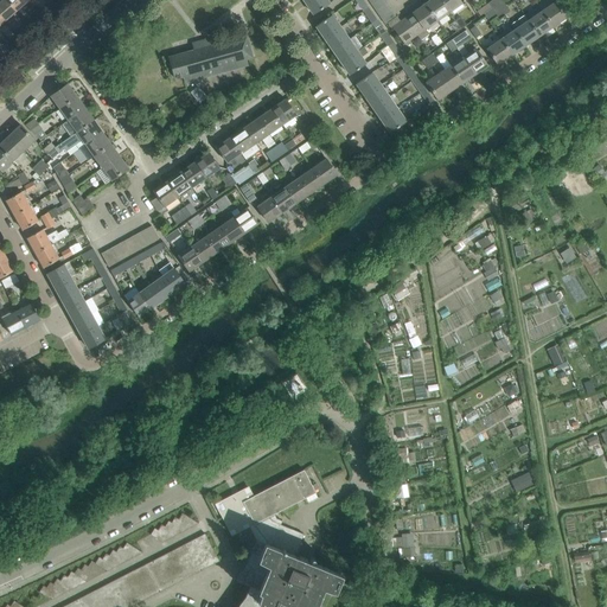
[(0,0),(1,1),(0,1),(0,16),(5,20),(17,10),(8,0),(0,0)]
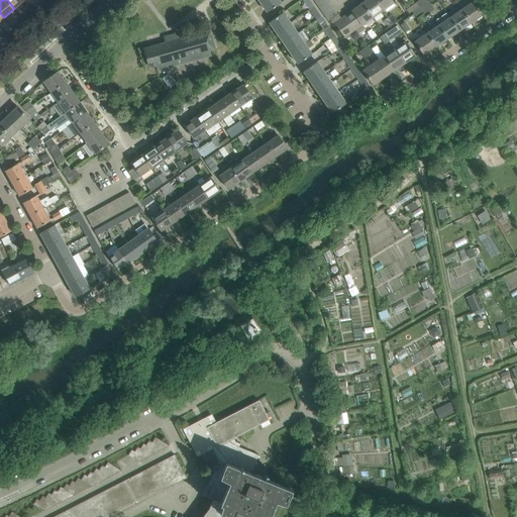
[(23,0),(7,0),(14,8),(23,0)]
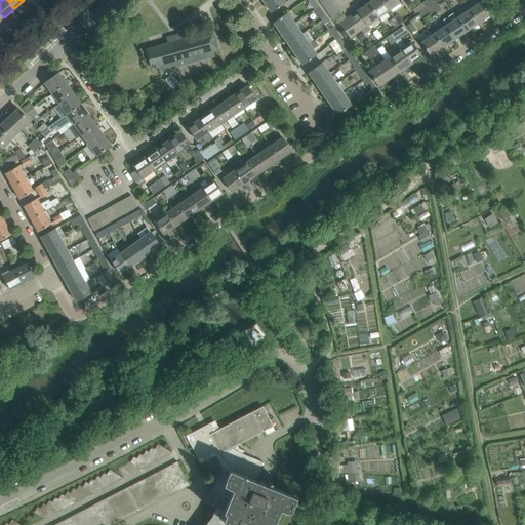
[(282,0),(266,0),(264,2),(271,12),(285,3),(282,0)]
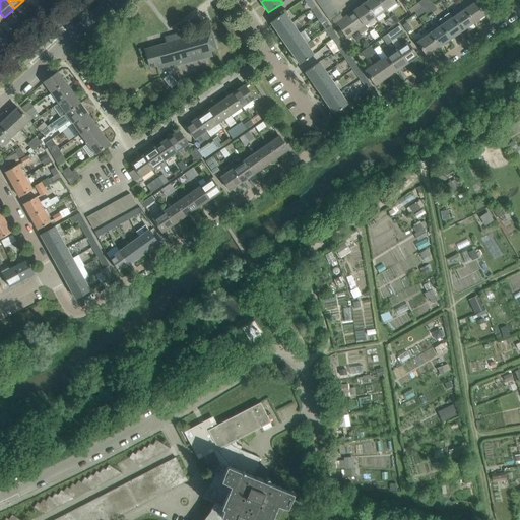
[(311,0),(305,0),(312,9),(316,6),(311,0)]
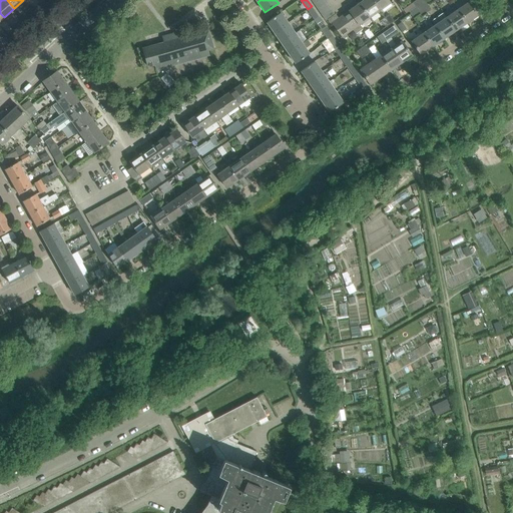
[(325,0),(319,0),(314,4),(317,8),(327,1),(325,0)]
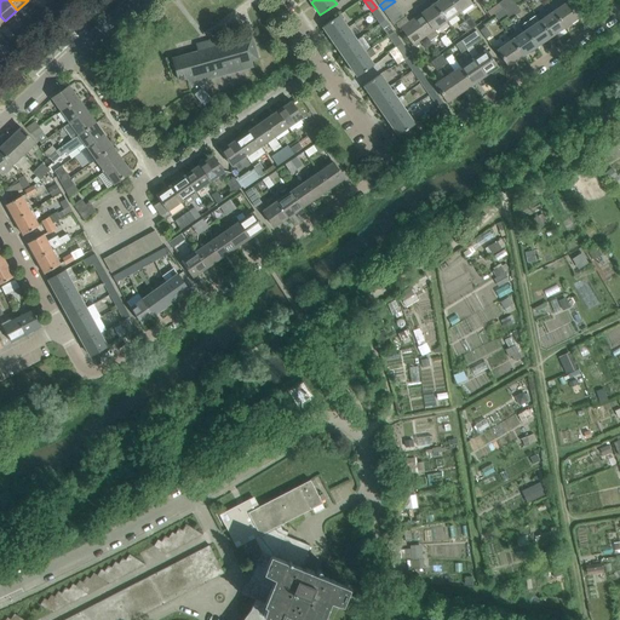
[(449,0),(438,0),(434,4),(447,21),(459,12),(449,0)]
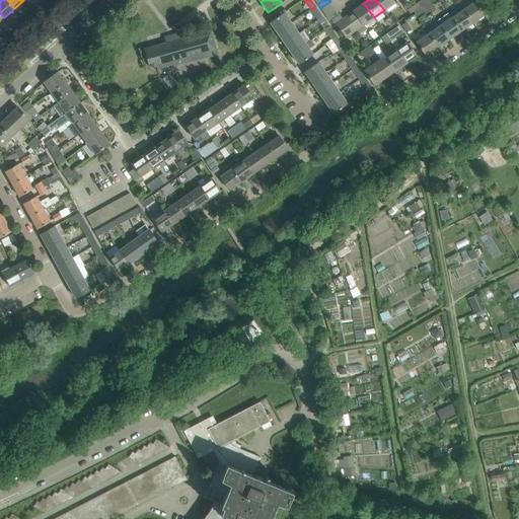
[(392,0),(376,0),(384,10),(394,3),(392,0)]
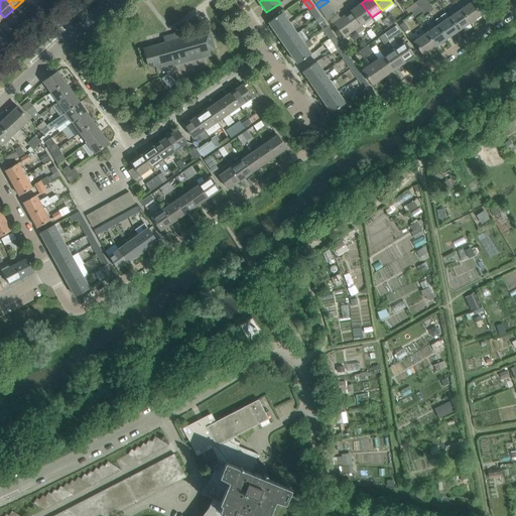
[(426,0),(417,0),(415,2),(418,6),(420,9),(424,6),(429,3),(426,0)]
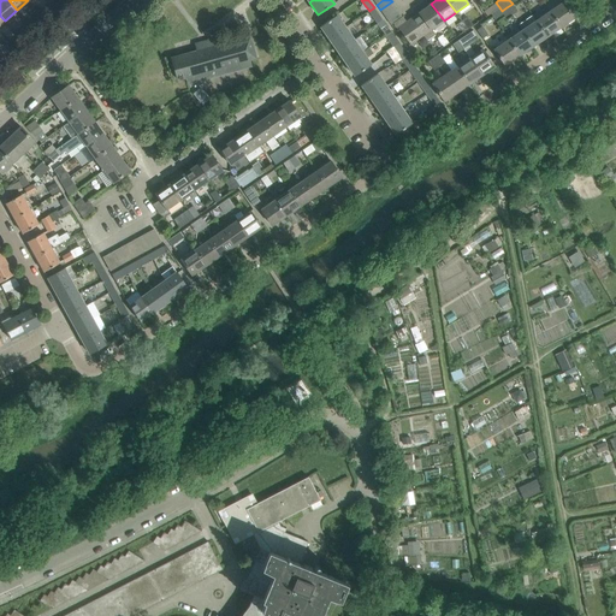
[(392,1),(380,10),(384,15),(396,7),(392,1)]
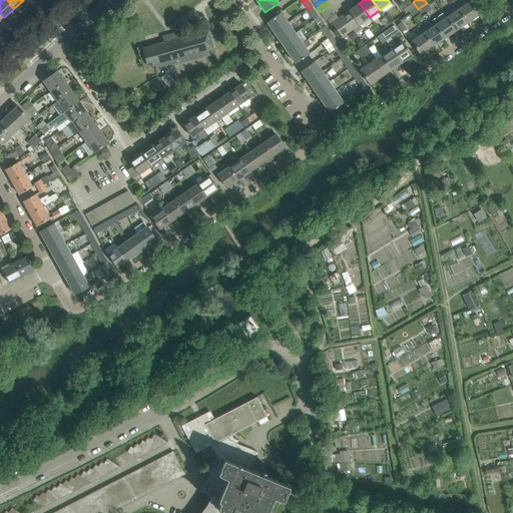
[(470,1),(458,9),(467,22),(479,14),(470,1)]
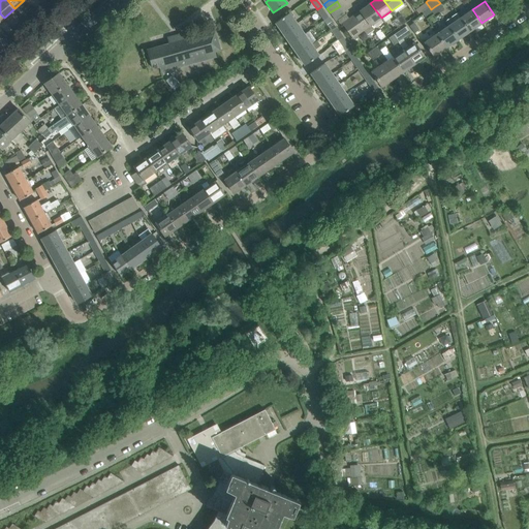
[(360,10),(360,11),(365,18),(370,25),(373,30),(374,29),(371,25),(381,18),(370,3),(360,10)]
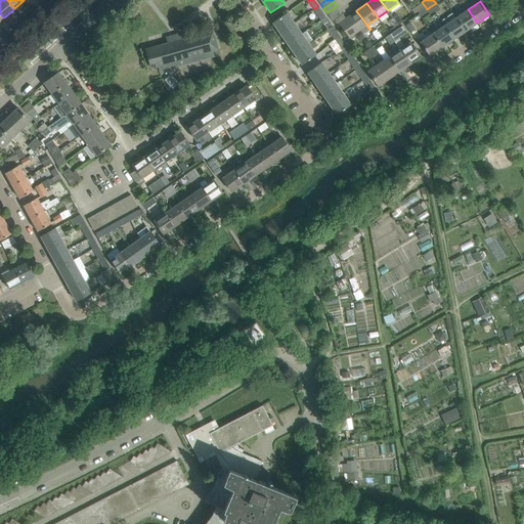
[(431,6),(435,13),(440,9),(436,3),(431,6)]
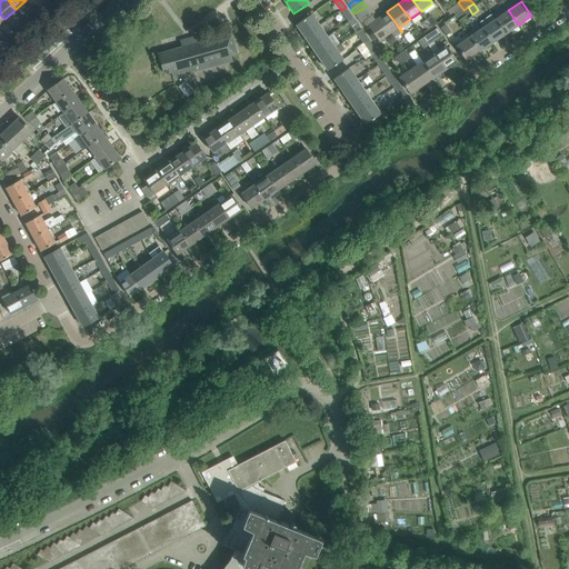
[(346,7),(341,10),(348,21),(352,18),(346,7)]
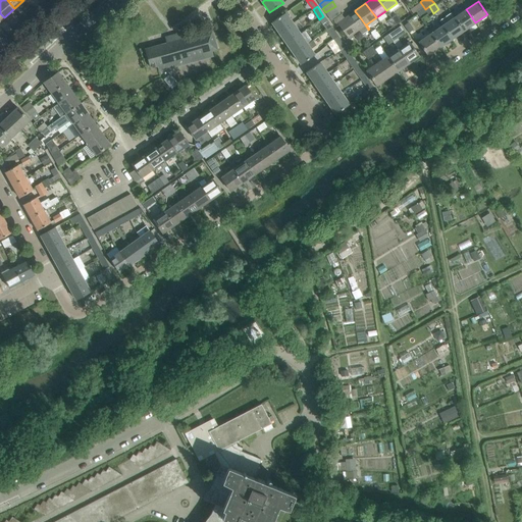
[(335,6),(325,12),(328,16),(338,10),(335,6)]
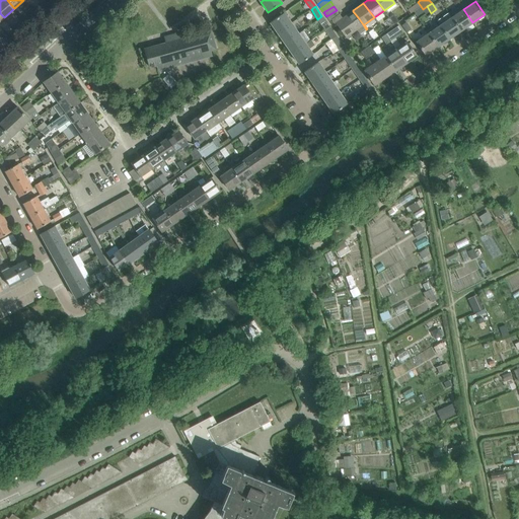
[(427,6),(423,9),(425,13),(427,15),(431,13),(427,6)]
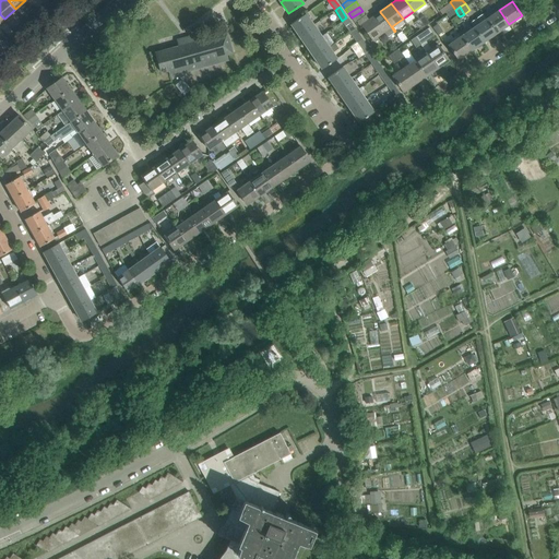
[(483,13),(497,33),(509,24),(499,10),(487,19),(483,13)]
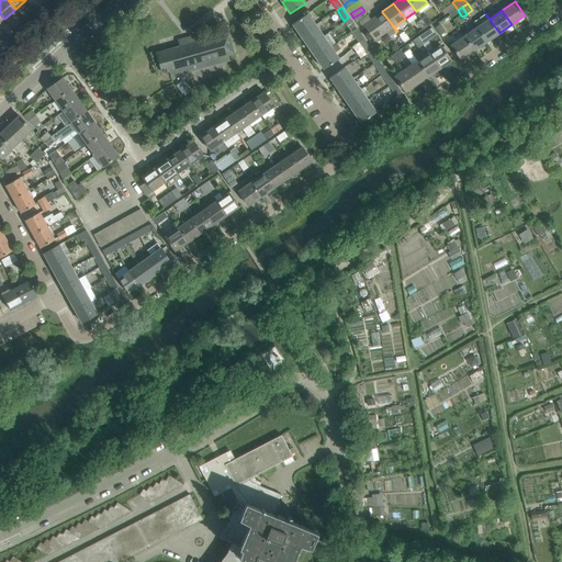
[(364,11),(353,18),(357,23),(359,21),(368,15),(367,15),(364,11)]
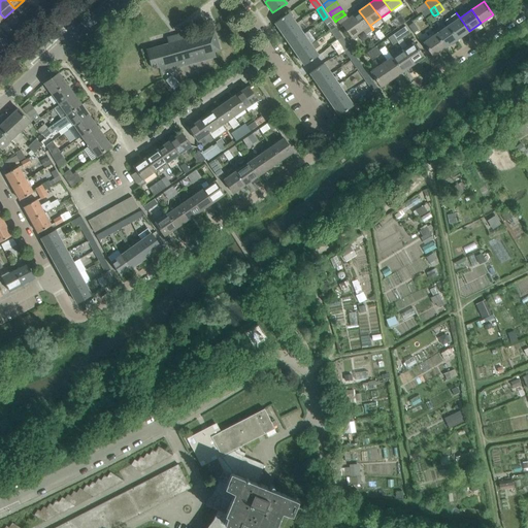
[(342,24),(353,37),(363,30),(366,35),(372,30),(369,25),(364,18),(359,11),(349,19),(340,24),(341,25),(342,24)]
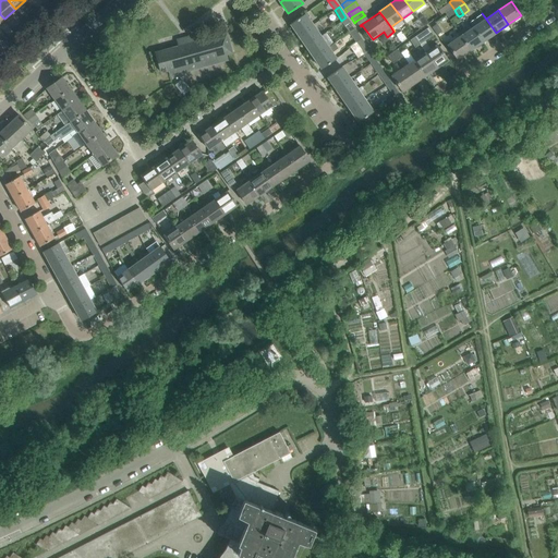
[(290,24),(298,35),(313,25),(305,13),(290,24)]
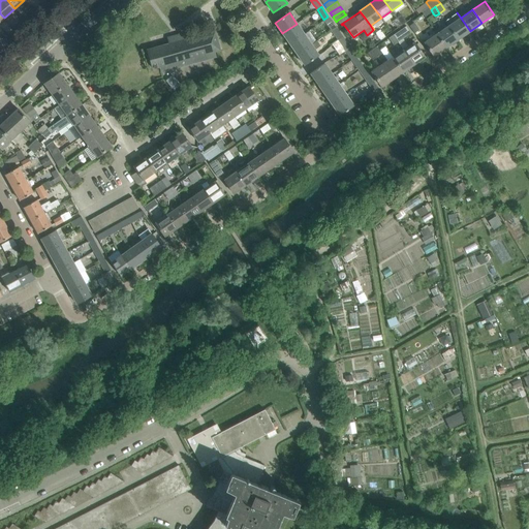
[(448,26),(458,39),(470,31),(457,12),(445,21),(448,26)]
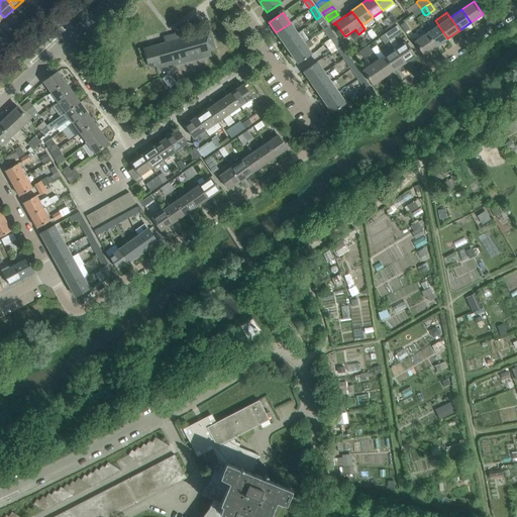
[(338,14),(330,19),(333,23),(341,18),(338,14)]
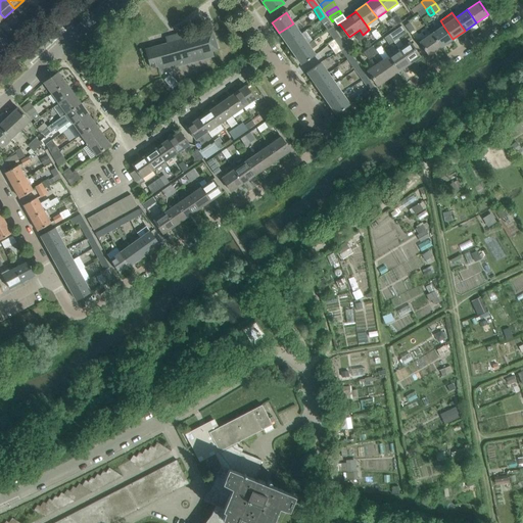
[(396,14),(392,17),(397,24),(401,20),(396,14)]
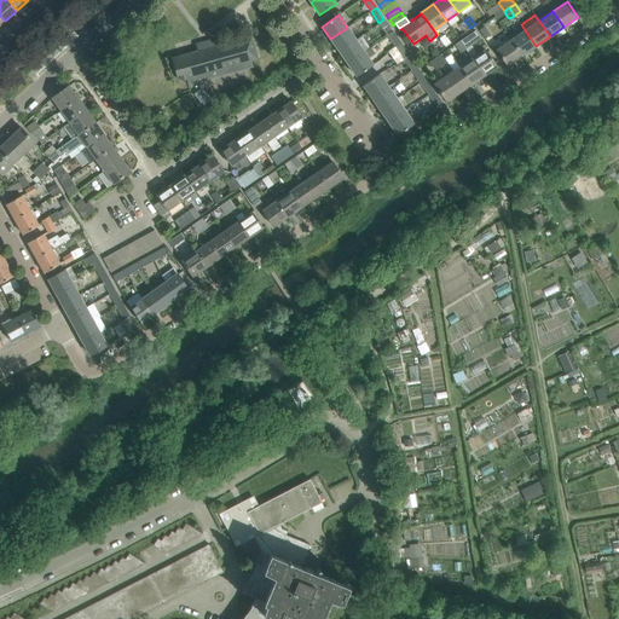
[(383,19),(379,23),(387,35),(393,33),(383,19)]
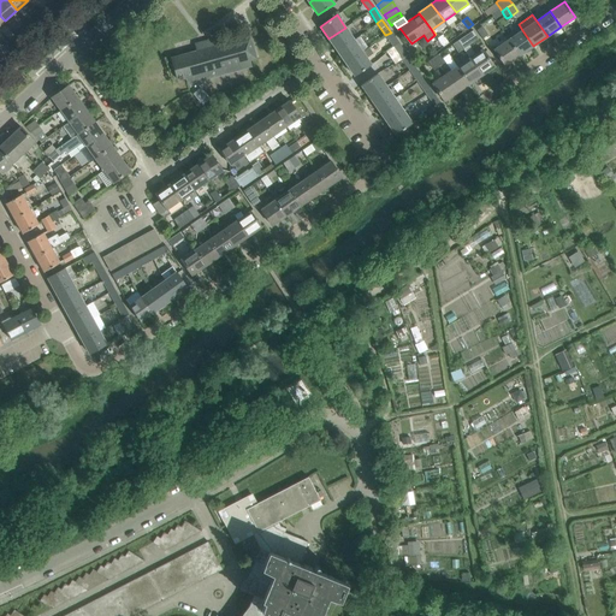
[(468,28),(462,21),(456,24),(463,33),(468,28)]
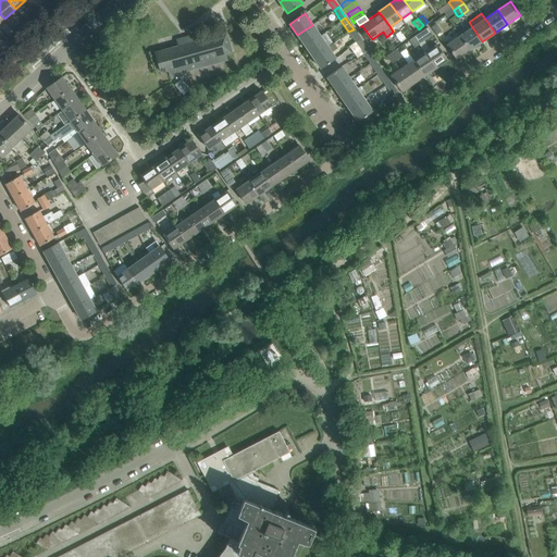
[(436,23),(435,24),(431,27),(436,35),(442,31),(436,23)]
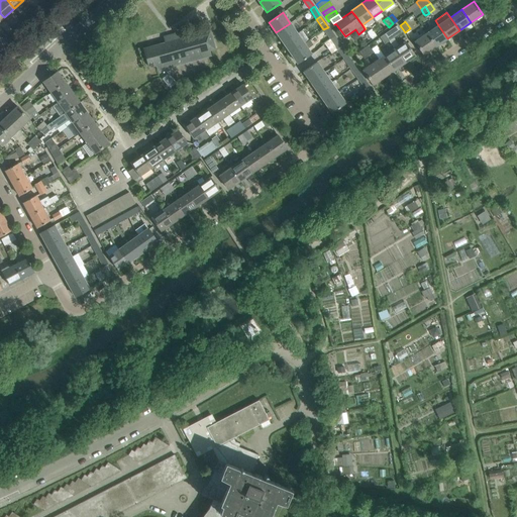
[(290,23),(276,32),(284,42),(297,33),(290,23)]
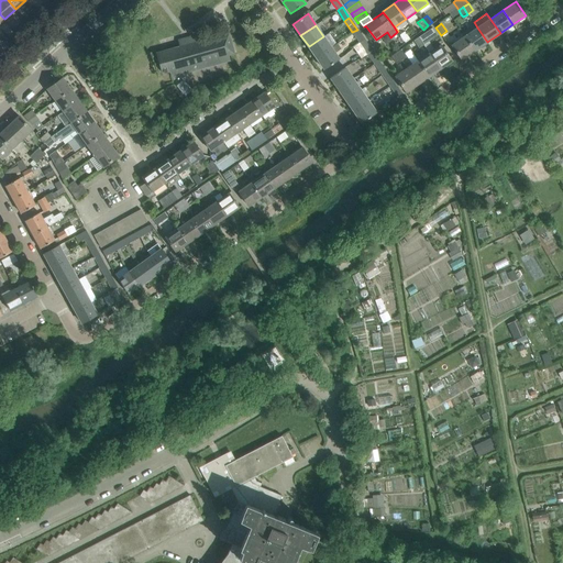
[(432,28),(419,37),(423,45),(438,35),(432,28)]
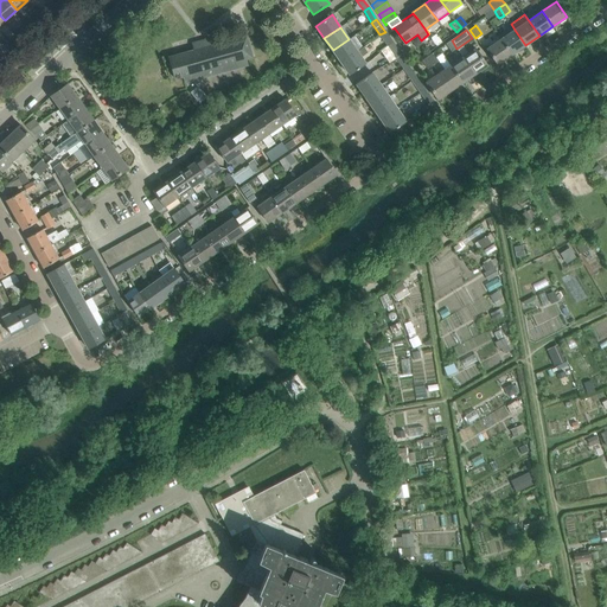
[(515,30),(500,39),(511,55),(525,45),(515,30)]
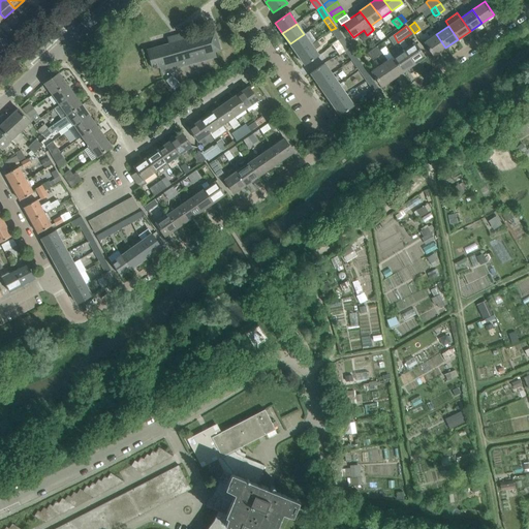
[(336,28),(331,30),(338,40),(332,44),(333,45),(343,38),(336,28)]
